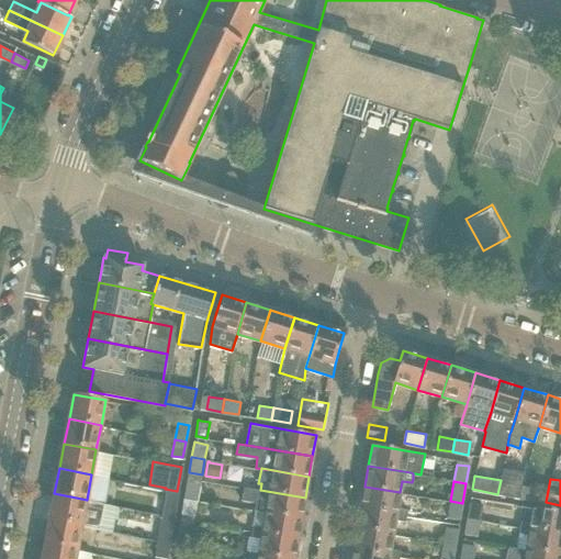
[(187,482),(184,498),(186,499),(198,501),(200,484),(190,482),(188,482),(187,482)]
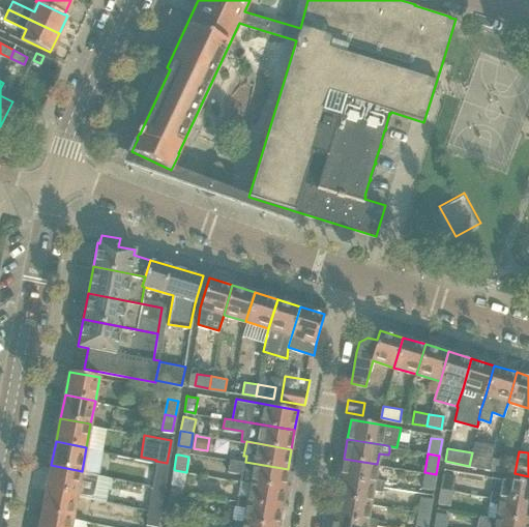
[(477,455),(475,466),(490,469),(490,466),(491,462),(492,458),(477,455)]
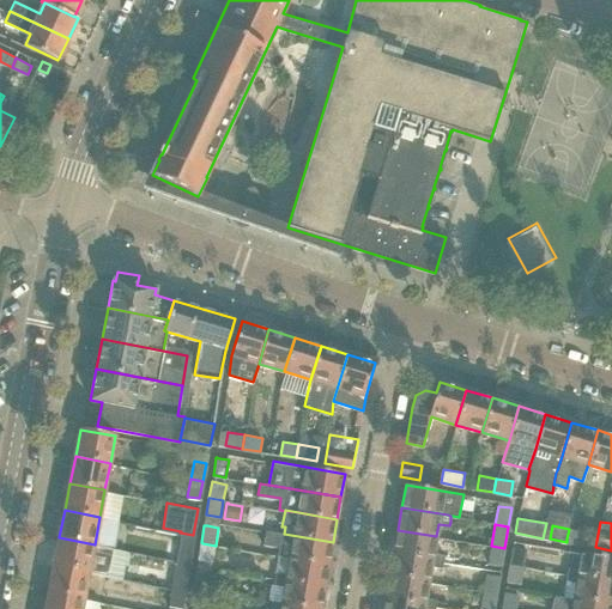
[(567,539),(567,542),(582,544),(583,541),(583,537),(585,531),(569,529),(568,534),(567,539)]
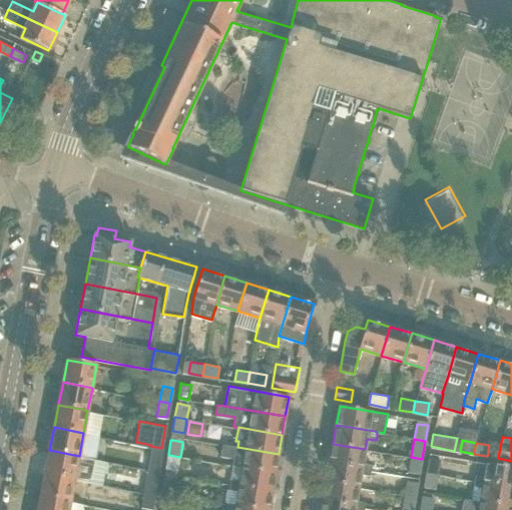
[(235,458),(233,465),(275,473),(279,454),(237,447),(222,444),(220,455),(235,458)]
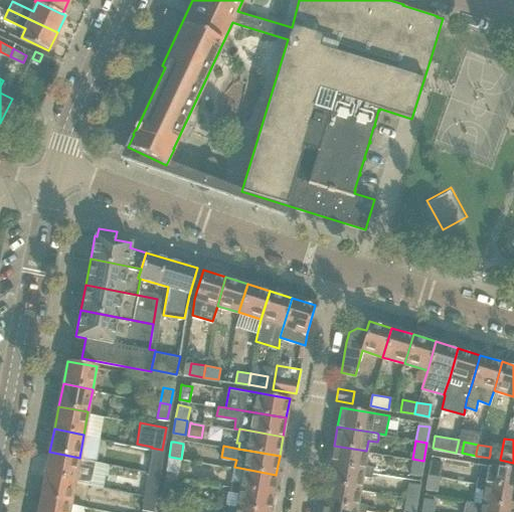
[(334,446),(331,465),(372,472),(373,467),(364,465),(366,451),(334,446)]
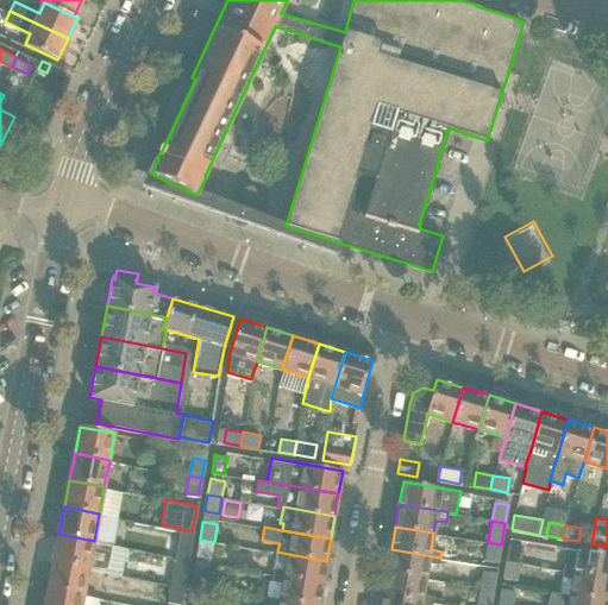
[(192,531),(179,529),(174,556),(187,559),(192,531)]
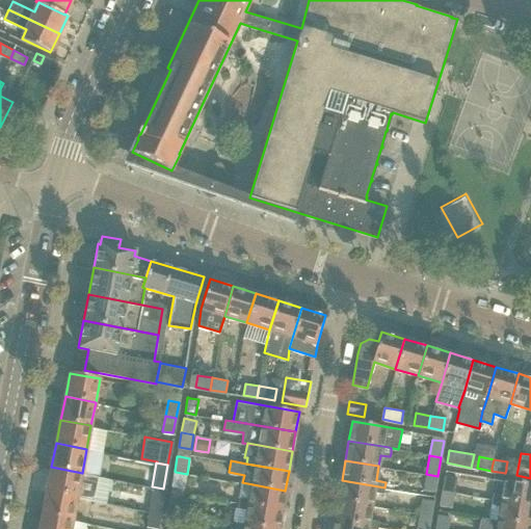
[(51,467),(47,491),(77,496),(94,499),(107,502),(111,478),(98,476),(82,473),(51,467)]
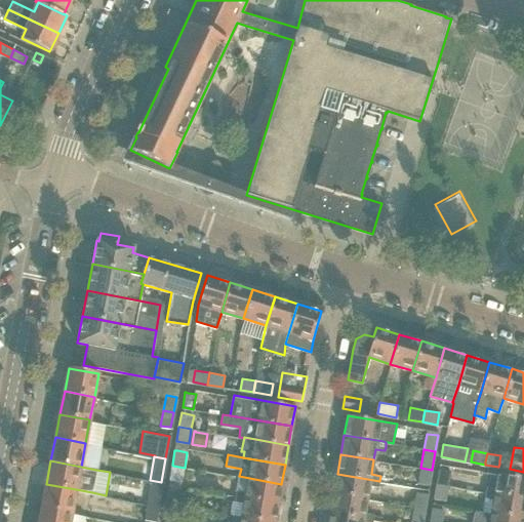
[(169,479),(169,480),(182,482),(182,481),(182,480),(185,468),(173,466),(172,465),(170,477),(169,479)]
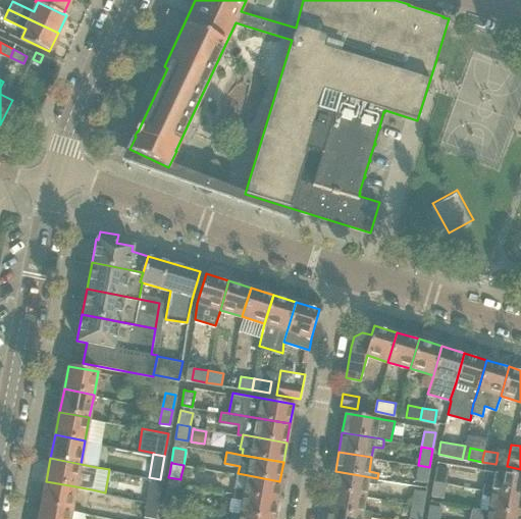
[(429,467),(418,465),(416,479),(427,481),(429,467)]
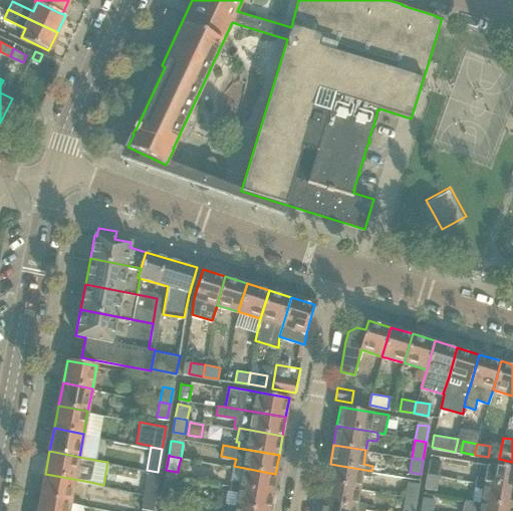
[(430,459),(427,473),(438,475),(441,460),(430,459)]
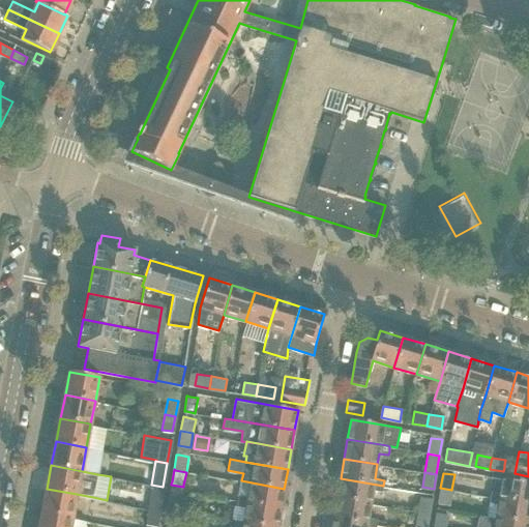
[(341,478),(338,497),(371,503),(373,489),(382,491),(383,486),(341,478)]
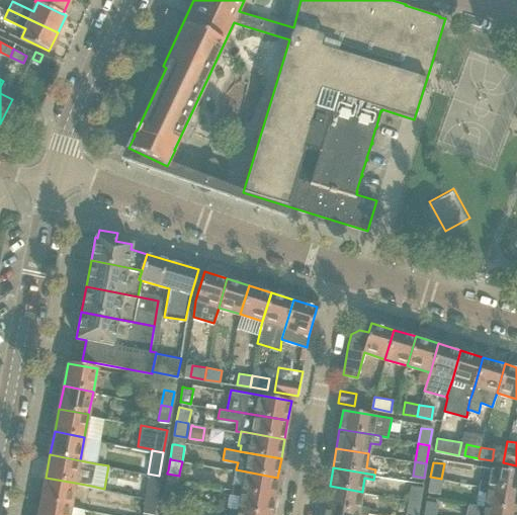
[(480,480),(480,485),(516,491),(516,471),(492,467),(489,482),(480,480)]
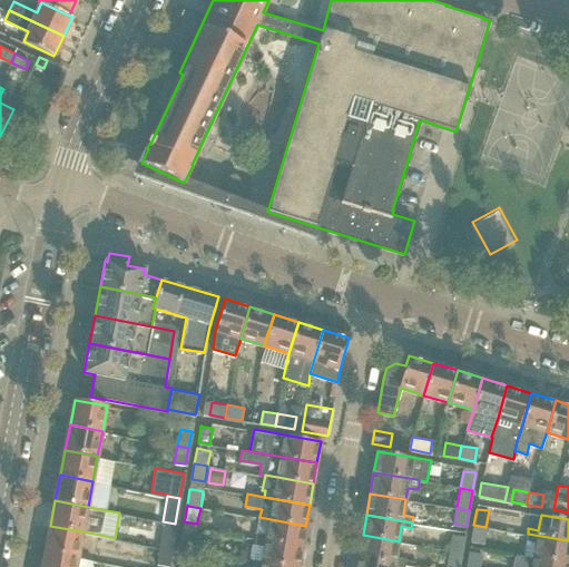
[(260,517),(256,538),(302,546),(305,526),(260,517)]
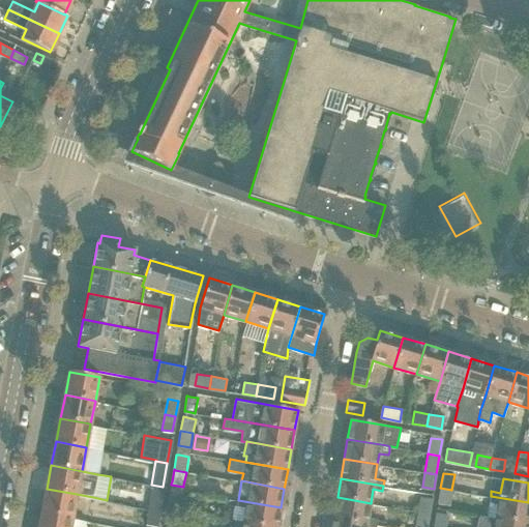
[(440,488),(438,502),(449,504),(451,490),(440,488)]
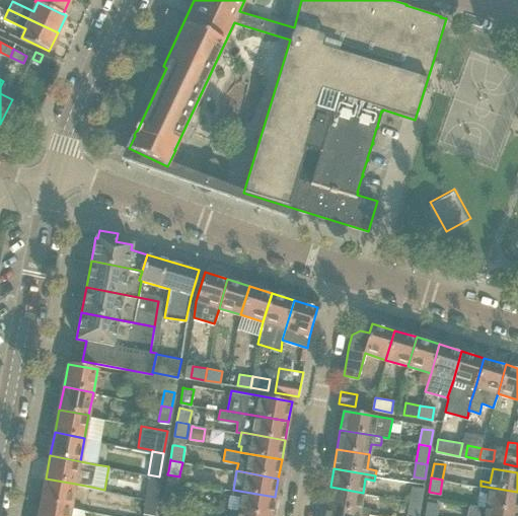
[(46,478),(42,501),(71,507),(75,484),(46,478)]
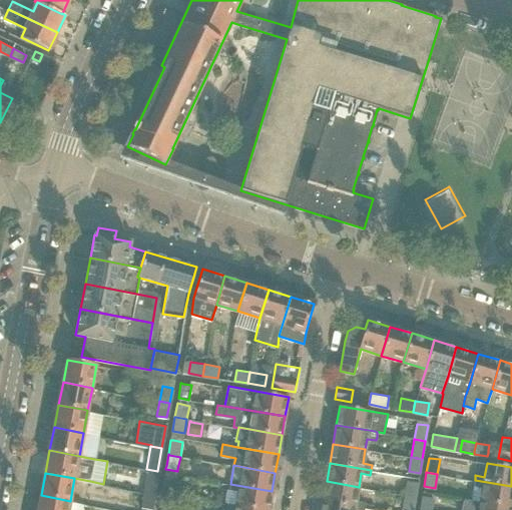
[(145,477),(142,491),(152,493),(155,479),(145,477)]
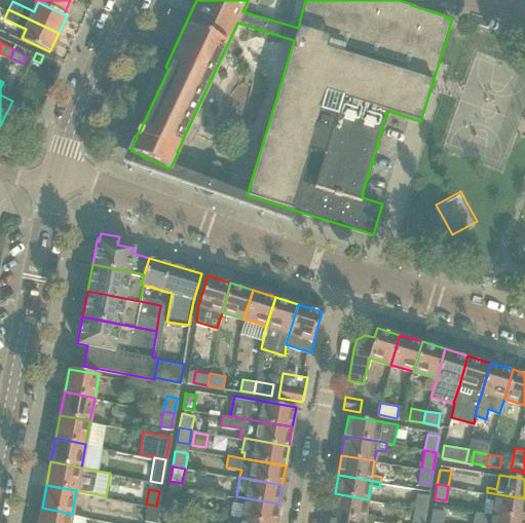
[(170,491),(167,505),(181,507),(183,493),(170,491)]
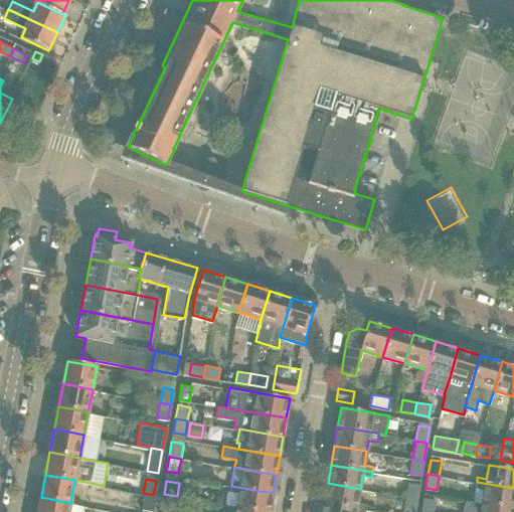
[(408,482),(406,496),(417,498),(419,484),(408,482)]
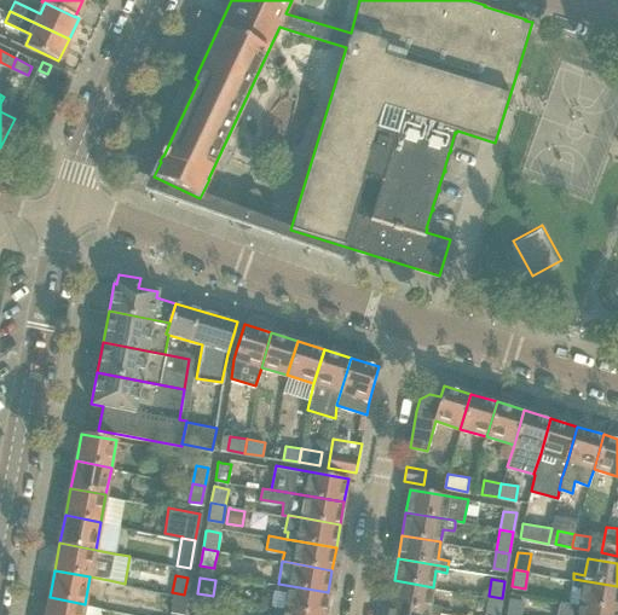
[(582,587),(579,604),(617,610),(617,586),(573,579),(572,586),(582,587)]
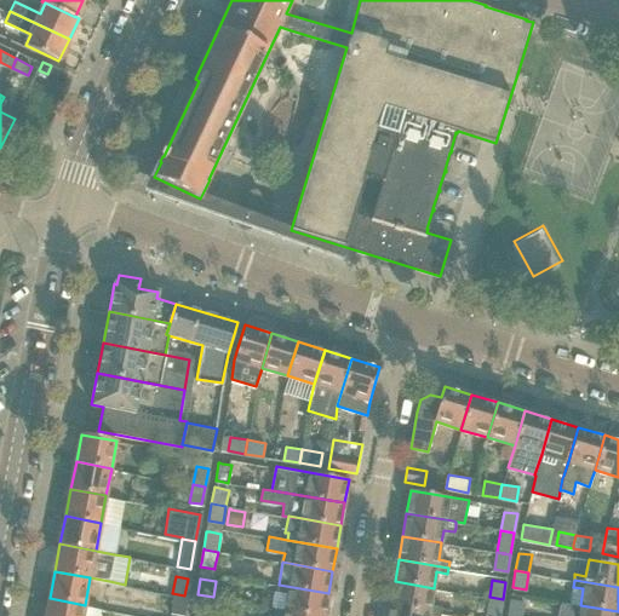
[(395,581),(390,604),(441,612),(441,606),(431,605),(434,588),(395,581)]
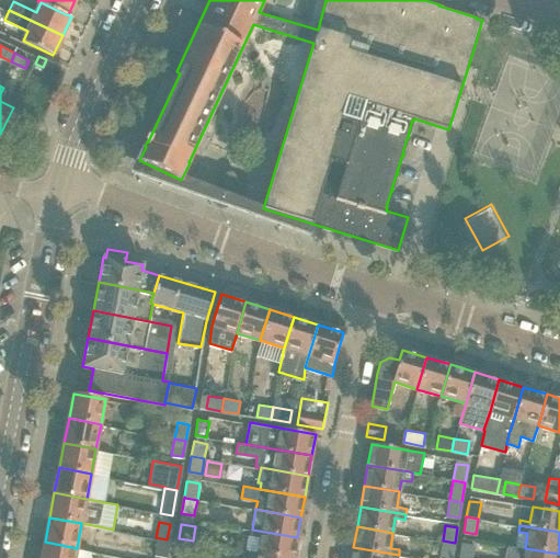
[(249,549),(249,550),(293,557),(297,537),(252,530),(251,535),(261,537),(259,551),(249,549)]
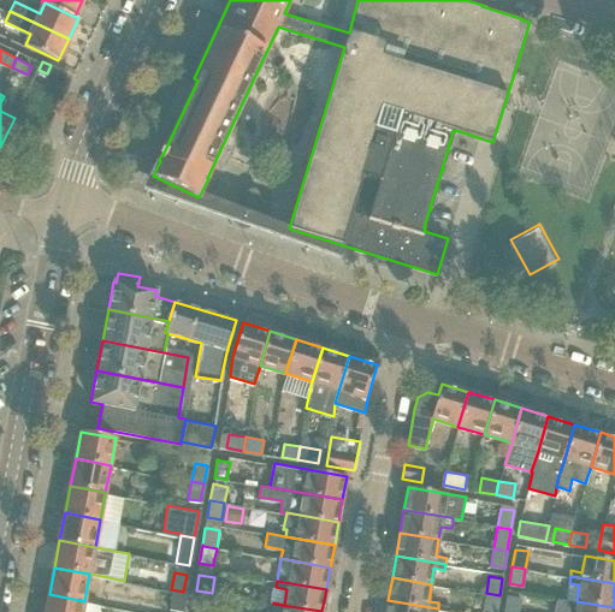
[(183,592),(171,589),(167,607),(181,610),(183,592)]
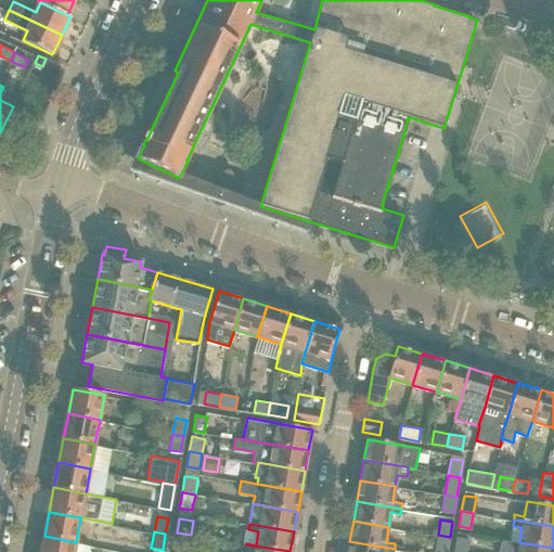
[(188,551),(191,535),(177,533),(174,550),(188,551)]
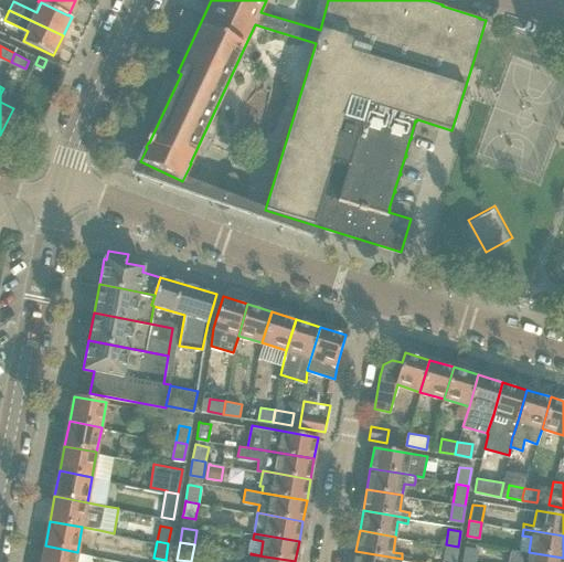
[(446,544),(443,561),(451,561),(455,561),(458,547),(446,544)]
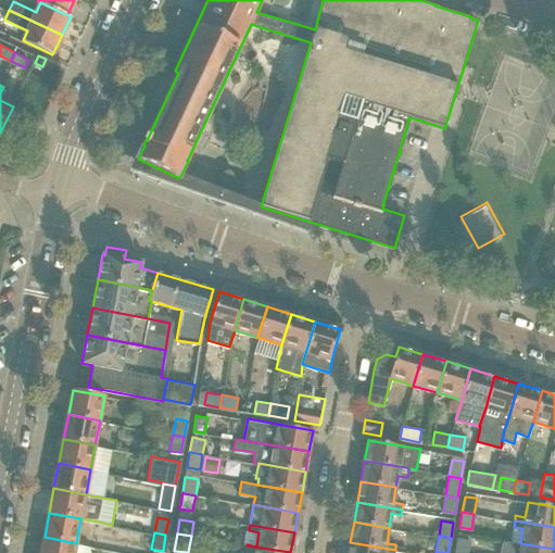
[(45,537),(40,552),(74,552),(76,543),(45,537)]
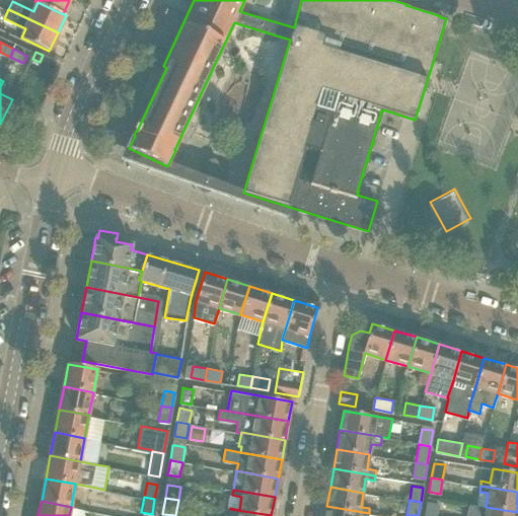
[(428,501),(425,515),(427,515),(436,515),(438,503),(428,501)]
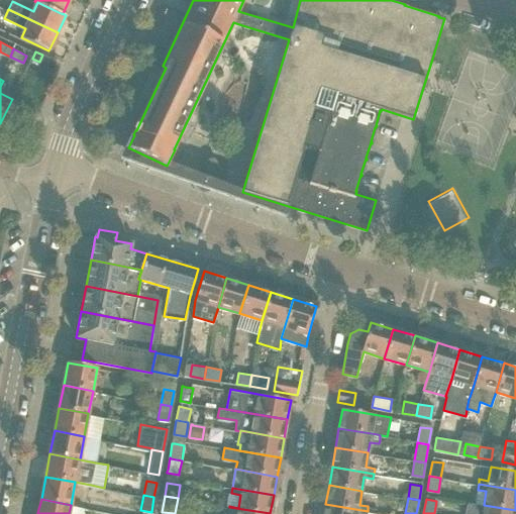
[(465,513),(515,513),(515,510),(484,505),(468,502),(465,513)]
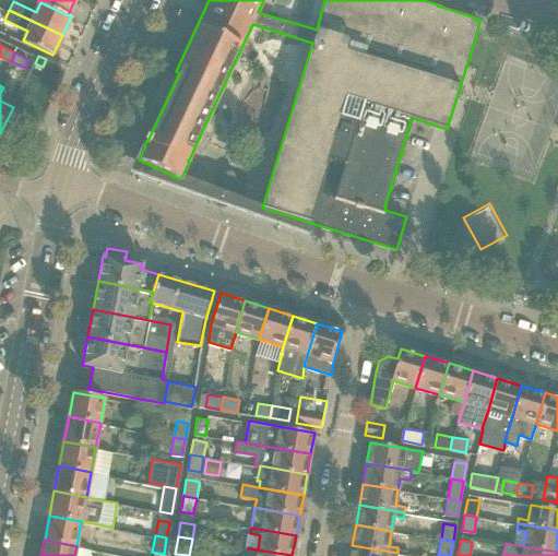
[(352,545),(349,555),(398,555),(399,553),(352,545)]
